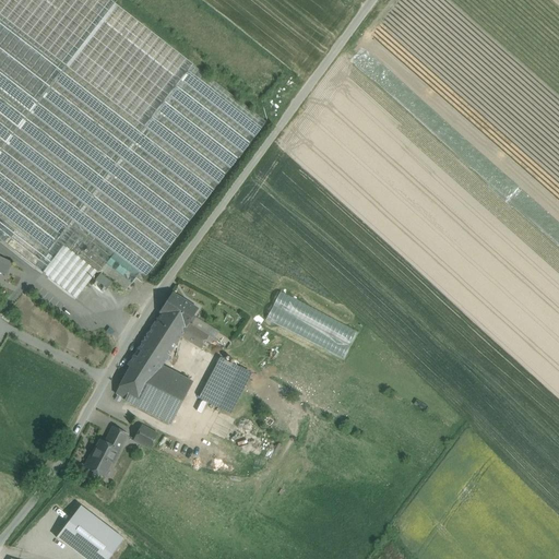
[(193,66),(109,0),(0,0),(0,239),(43,273),(75,299),(96,272),(98,274),(100,271),(114,253),(145,277),(266,123),(193,66)]
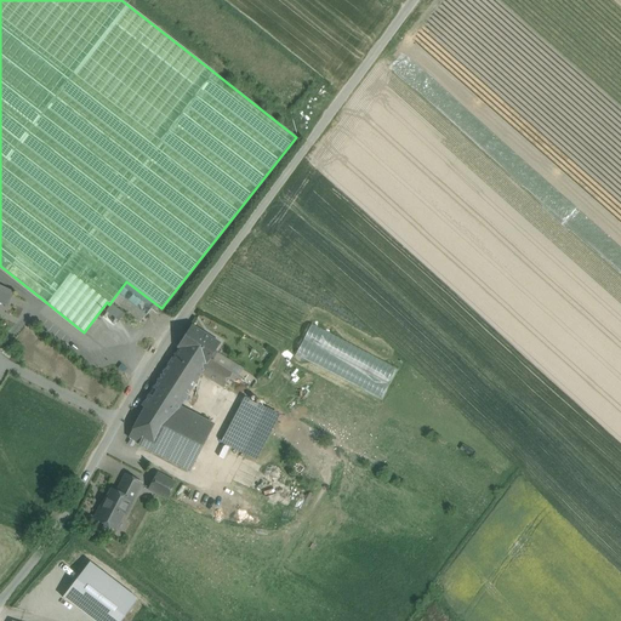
[(161,308),(126,281),(112,301),(141,323),(151,309),(157,314),(161,308)]
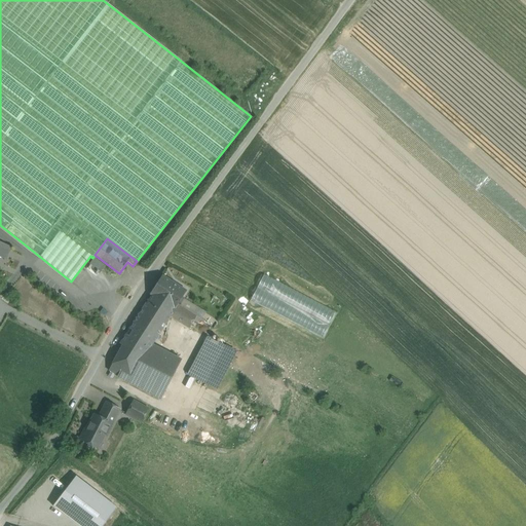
[(10,248),(0,242),(0,256),(5,259),(10,248)]
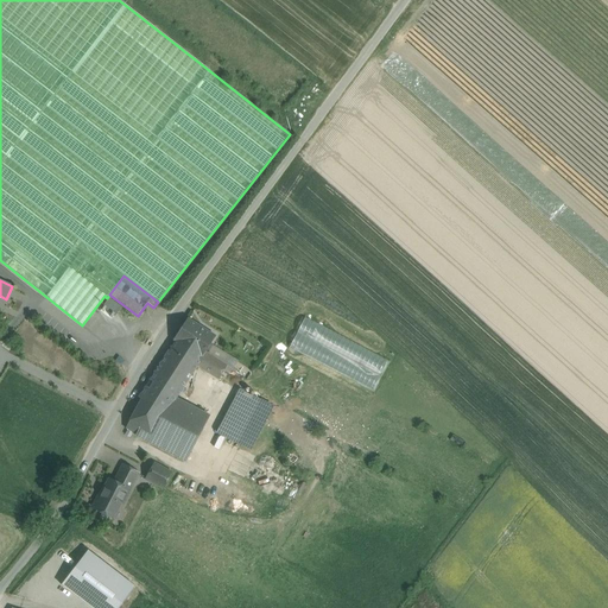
[(113,314),(120,306),(109,297),(103,305),(113,314)]
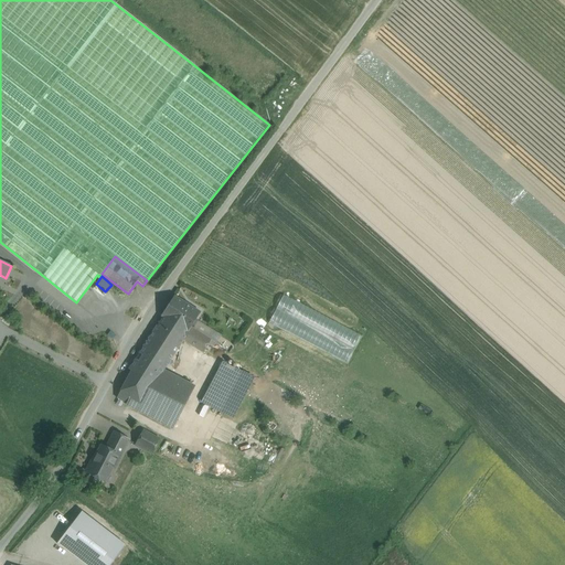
[(349,363),(363,334),(283,295),(269,323),(349,363)]
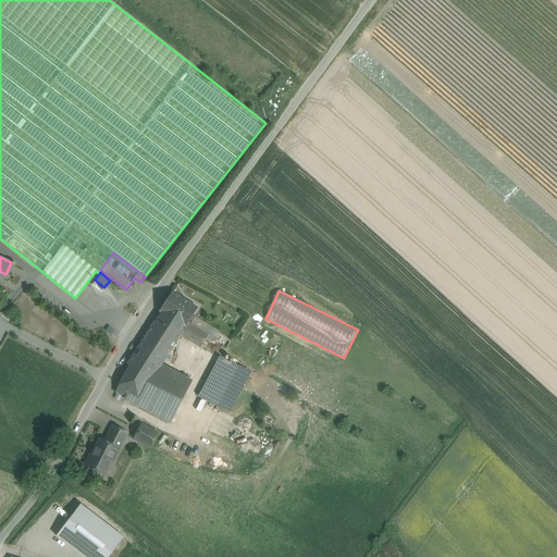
[(197,309),(172,294),(161,311),(161,312),(186,327),(188,323),(197,309)]
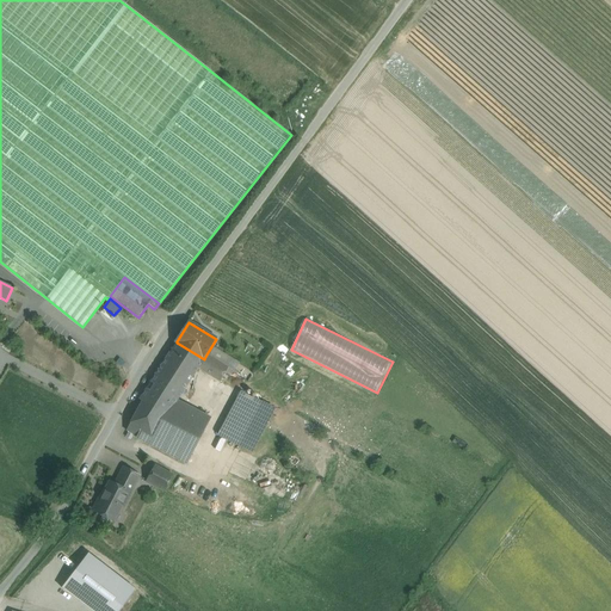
[(177,343),(139,400),(142,402),(167,415),(177,401),(198,368),(204,359),(177,343)]
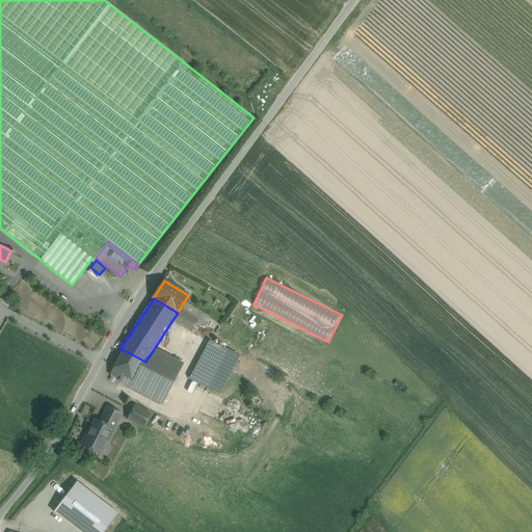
[(198,320),(180,309),(178,313),(173,320),(177,323),(191,333),(198,320)]
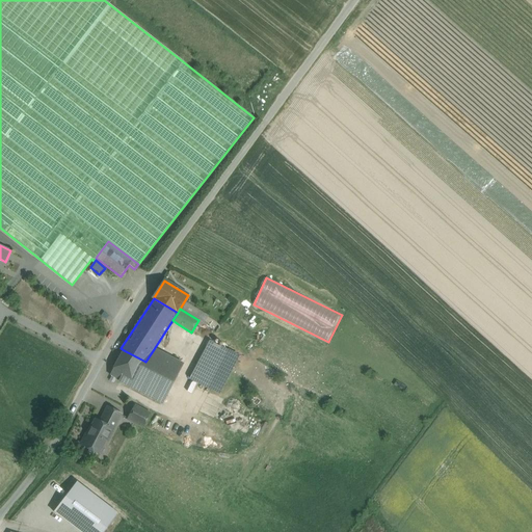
[(209,341),(189,378),(207,388),(227,350),(209,341)]
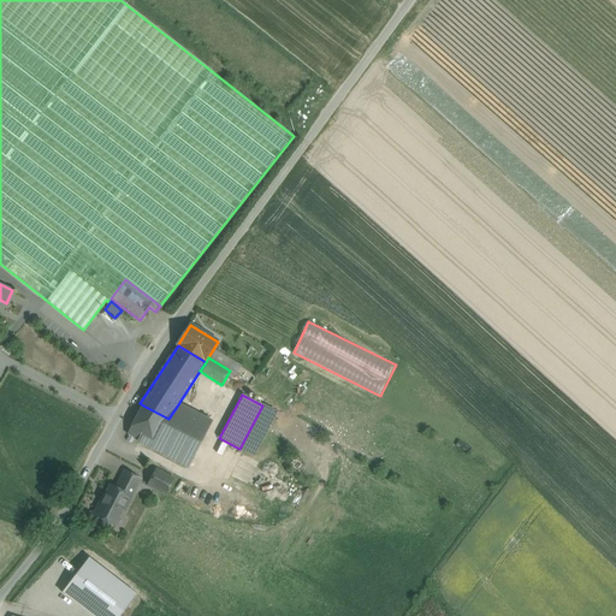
[(169,419),(143,406),(128,434),(137,440),(137,442),(188,467),(211,421),(178,404),(169,419)]
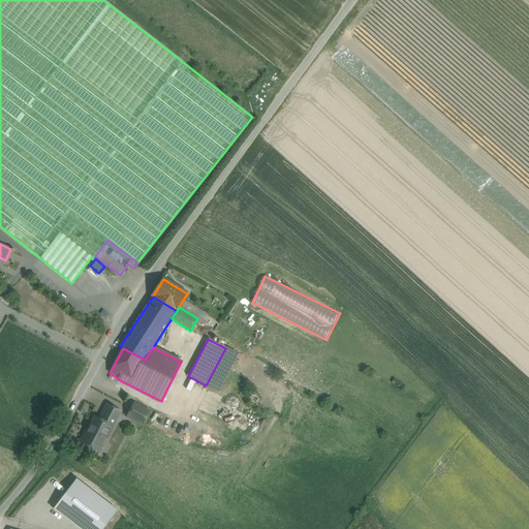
[(148,411),(134,404),(127,417),(142,425),(148,411)]
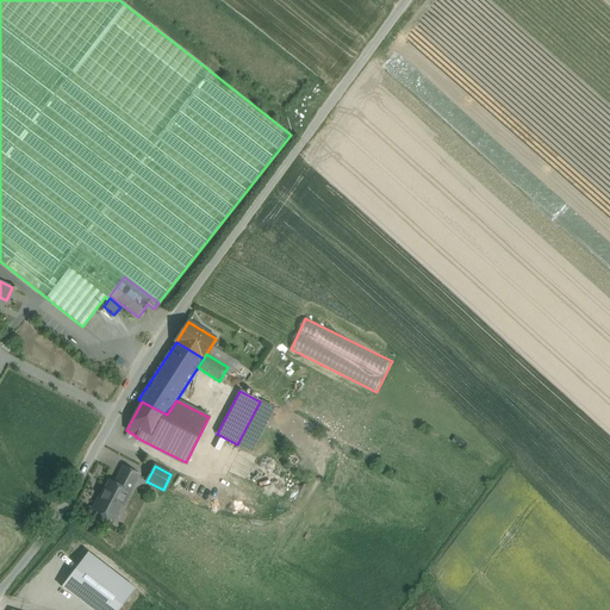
[(138,475),(123,467),(119,474),(135,483),(138,475)]
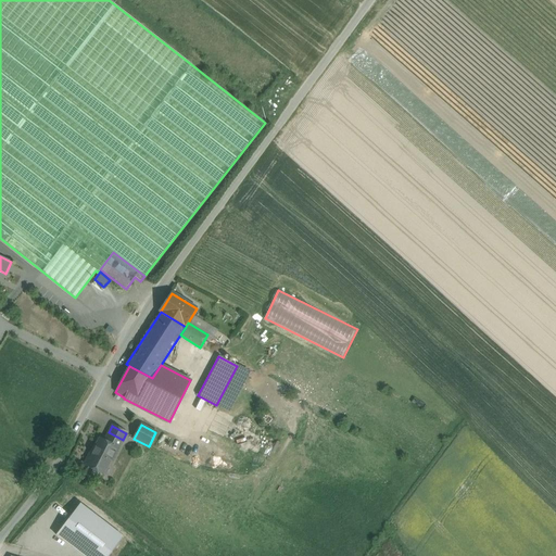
[(109,432),(104,442),(100,439),(91,455),(90,455),(89,456),(85,463),(86,466),(93,469),(98,468),(99,467),(105,470),(116,449),(118,450),(123,440),(109,432)]
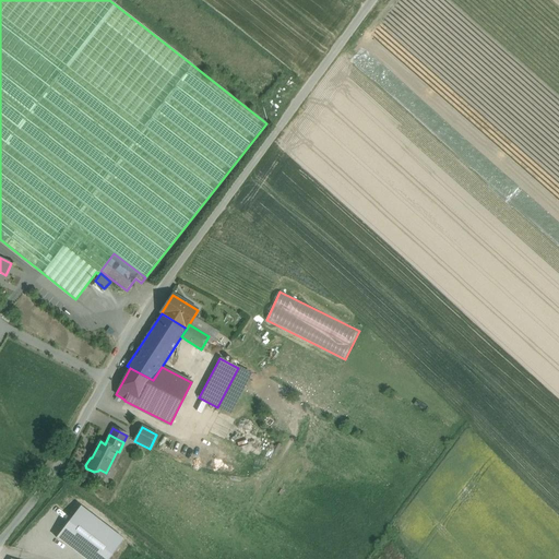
[(58,538),(86,558),(110,558),(127,537),(81,506),(58,538)]
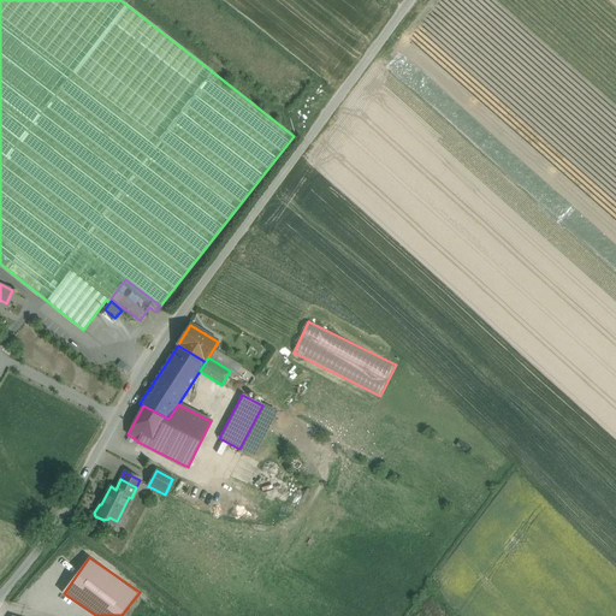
All buildings are outlined.
